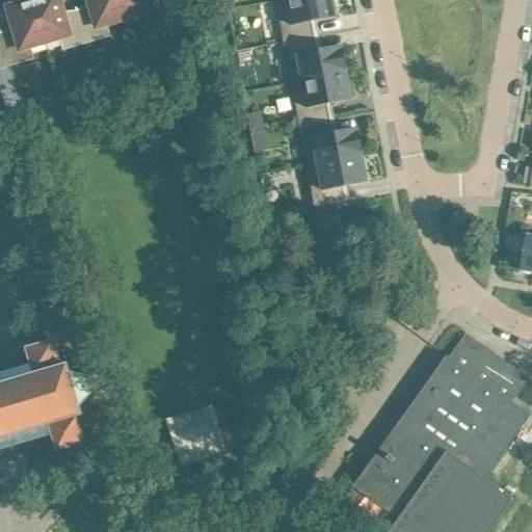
[(45,43),(31,0),(20,0),(16,1),(16,3),(17,2),(18,5),(7,8),(16,35),(2,40),(10,67),(33,59),(30,48),(45,43)]
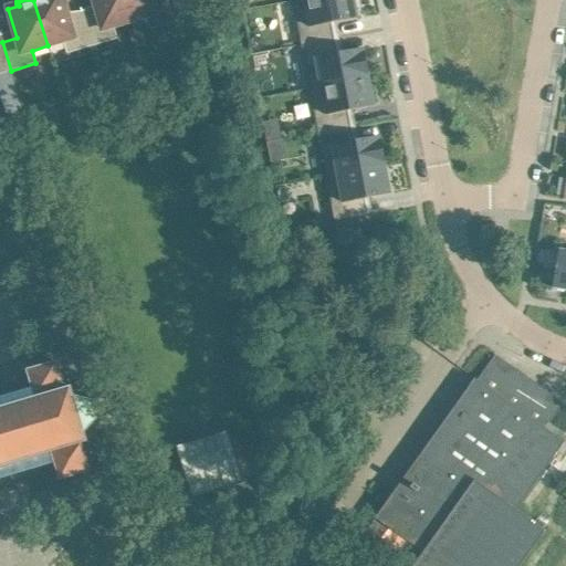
[(33,0),(48,45),(63,41),(66,54),(92,46),(83,18),(70,22),(62,0),(33,0)]
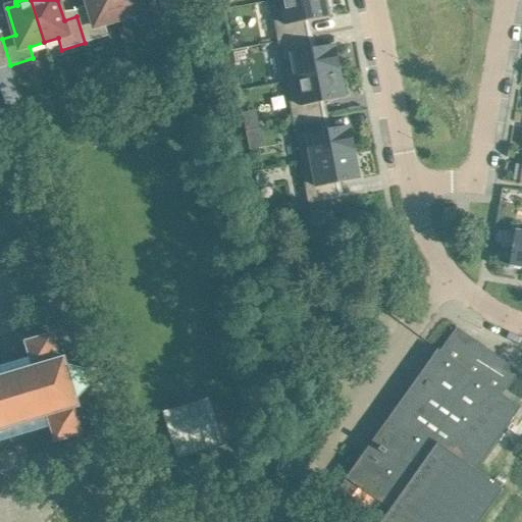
[(119,20),(112,0),(86,0),(90,12),(76,16),(85,43),(108,36),(105,24),(119,20)]
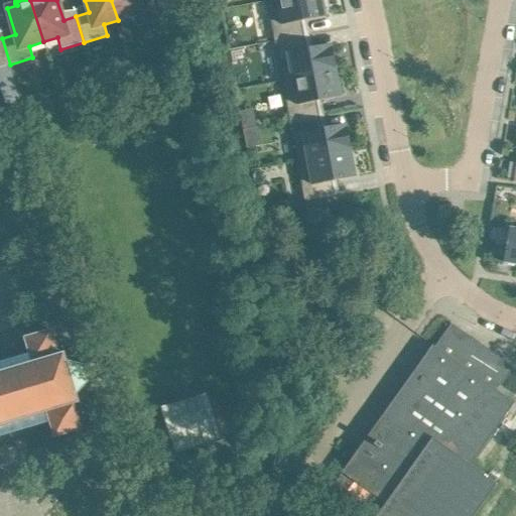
[(111,0),(118,20),(132,16),(135,27),(159,20),(152,0),(111,0)]
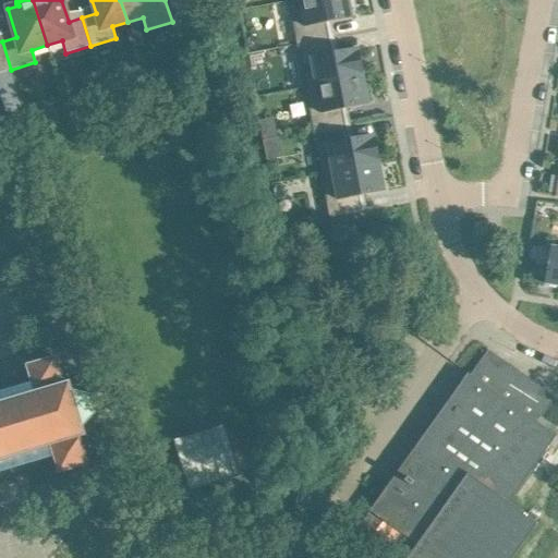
[(348,0),(296,0),(289,1),(296,45),(329,39),(326,24),(352,19),(348,0)]
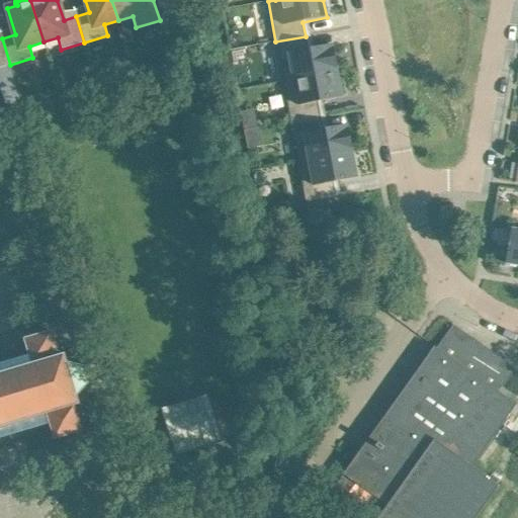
[(306,36),(275,41),(283,82),(337,72),(332,46),(308,51),(306,36)]
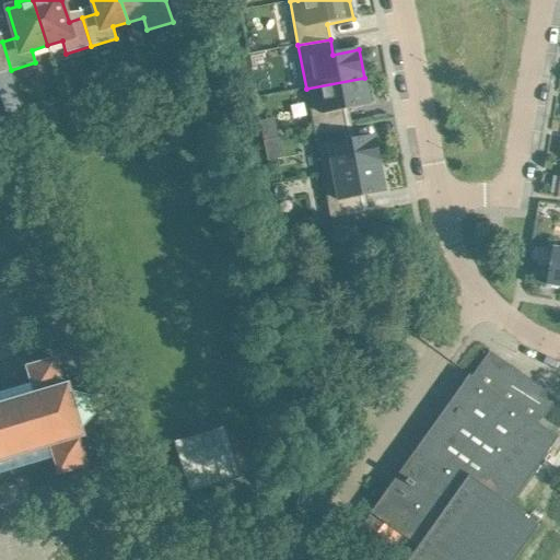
[(0,72),(11,70),(2,42),(0,42),(0,72)]
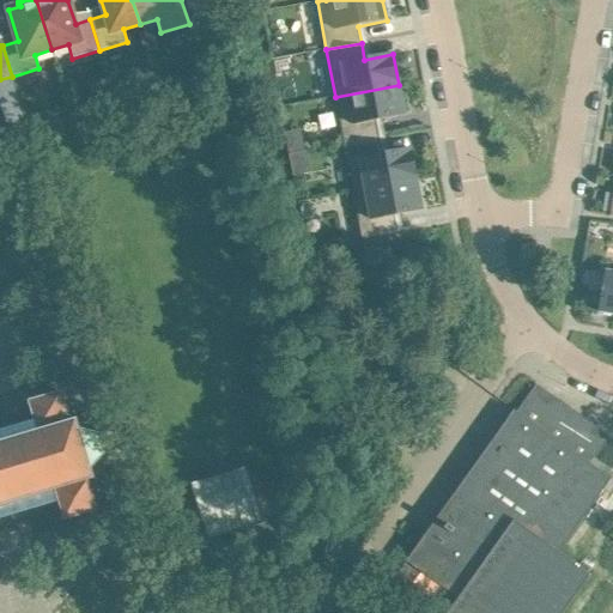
[(399,85),(335,97),(344,144),(380,138),(376,121),(405,115),(399,85)]
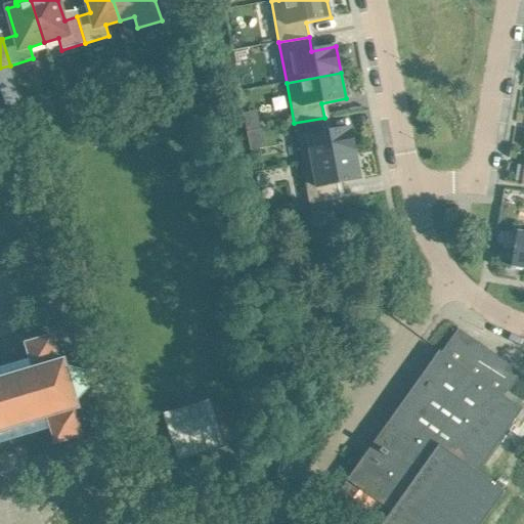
[(324,118),(294,123),(302,164),(356,154),(351,127),(326,132),(324,118)]
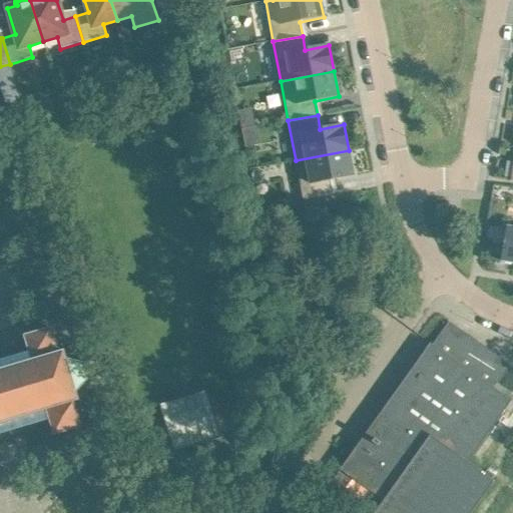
[(349,150),(296,160),(303,201),(333,195),(330,180),(354,176),(349,150)]
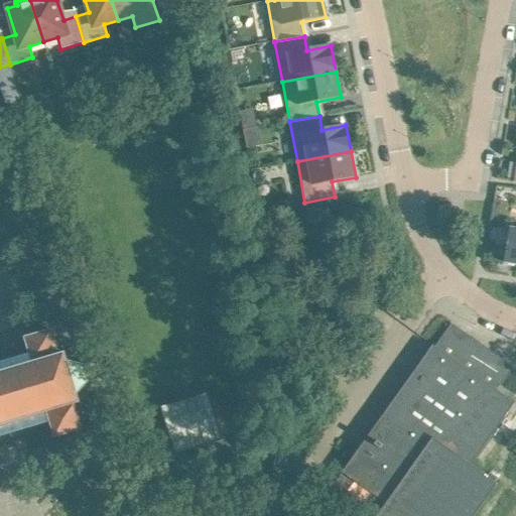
[(515,229),(510,229),(504,263),(515,264),(515,229)]
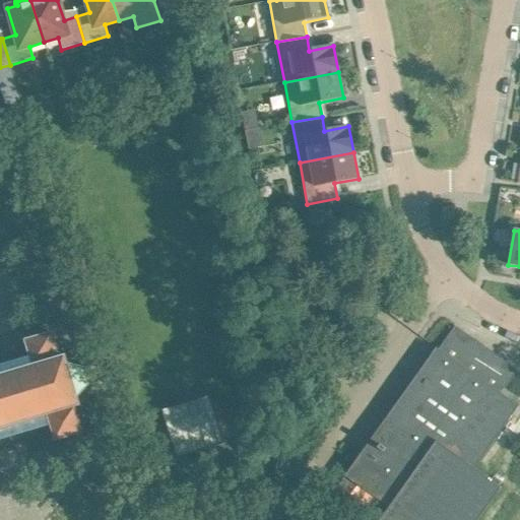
[(471,467),(500,428),(502,425),(506,428),(510,421),(506,418),(515,406),(517,408),(518,406),(465,369),(481,346),(482,347),(482,346),(455,327),(439,350),(436,348),(338,485),(351,496),(359,486),(389,508),(380,519),(477,519),(501,488),(471,467)]
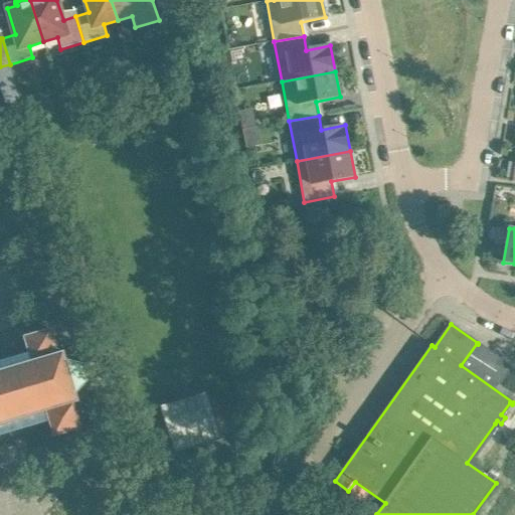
[(0,440),(51,425),(54,437),(80,430),(73,403),(78,402),(75,394),(88,382),(82,366),(66,362),(64,354),(59,355),(51,330),(25,338),(30,356),(0,365),(0,440)]
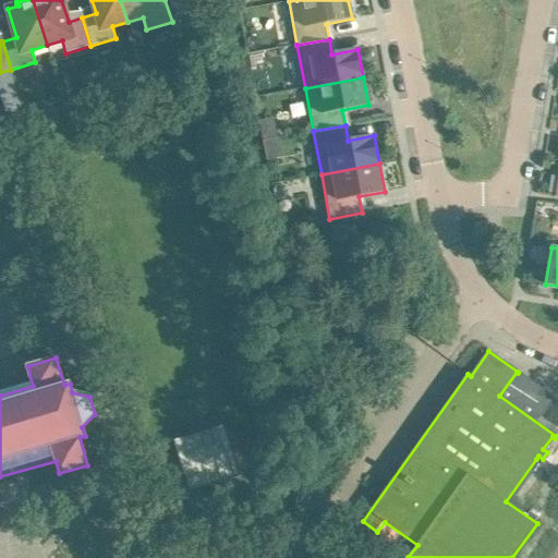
[(225,424),(174,440),(190,492),(240,475),(225,424)]
